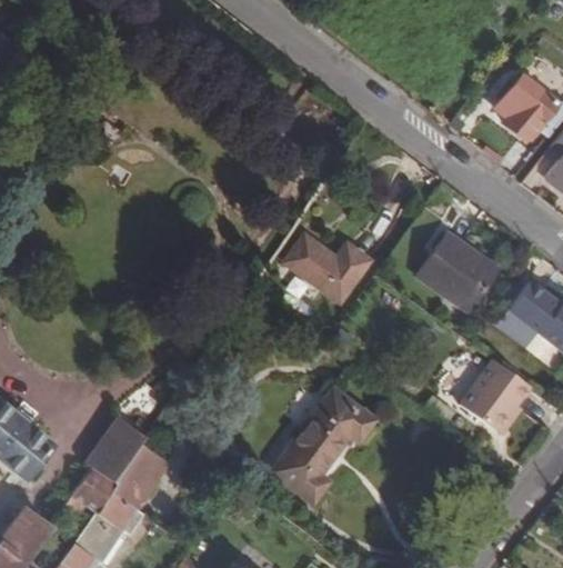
[(0,69),(13,50),(0,41),(0,69)]
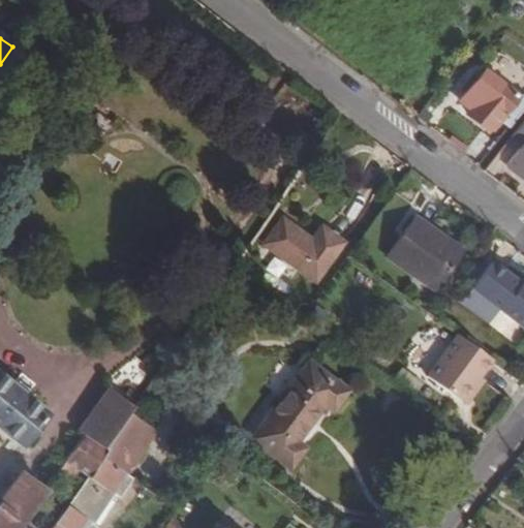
[(523,95),(490,67),(463,99),(472,107),(470,111),(492,129),(501,118),(512,126),(523,111),(523,95)]
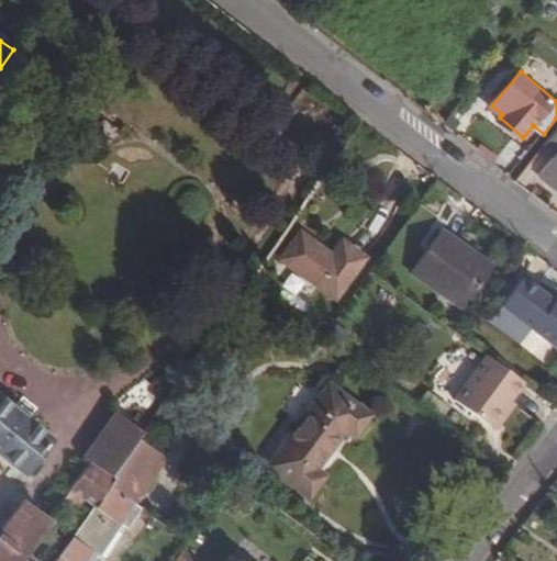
[(556,132),(546,145),(556,153),(542,172),(556,183),(556,132)]
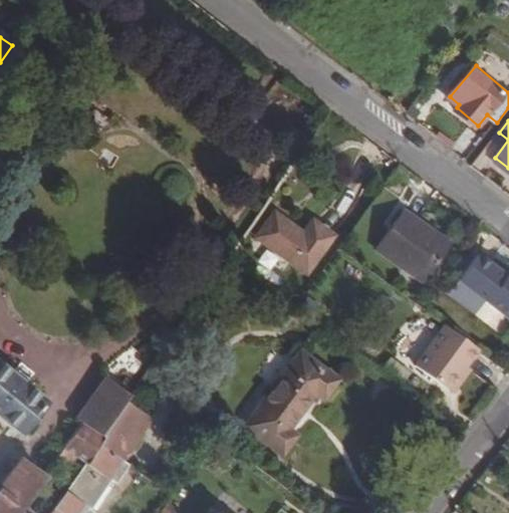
[(445,241),(403,211),(376,247),(420,277),(445,241)]
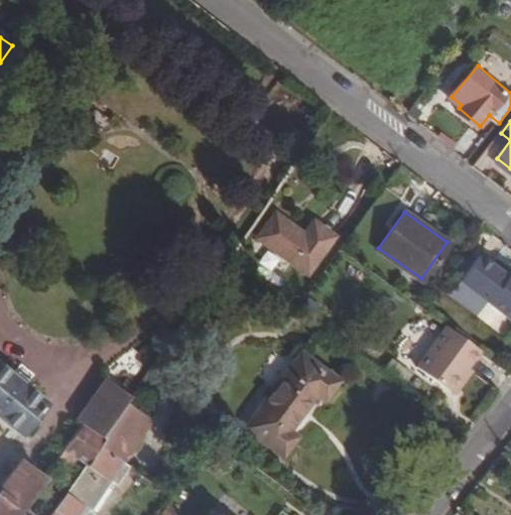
[(302,235),(273,215),(257,240),(305,273),(331,237),(311,223),(302,235)]
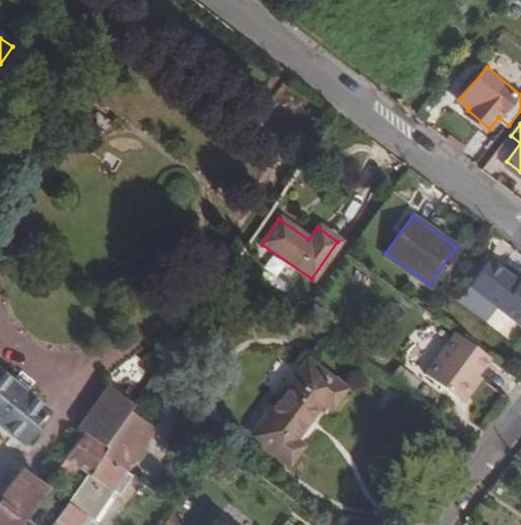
[(488,259),(468,286),(496,306),(520,325),(520,283),(517,280),(488,259)]
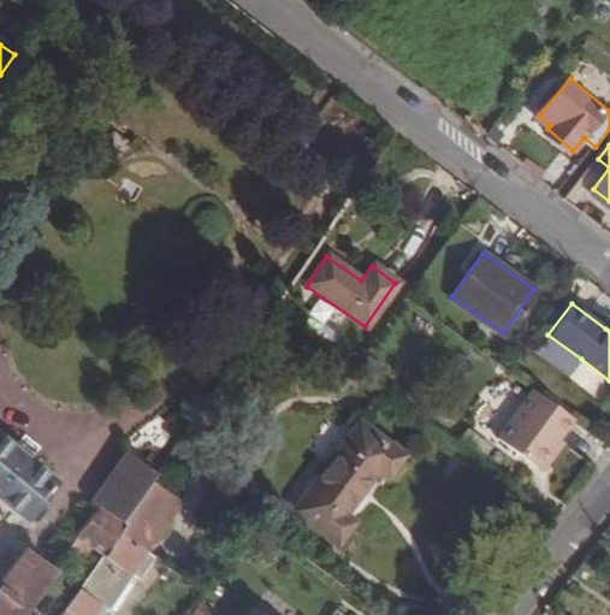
[(581,359),(548,335),(537,352),(569,376),(581,359)]
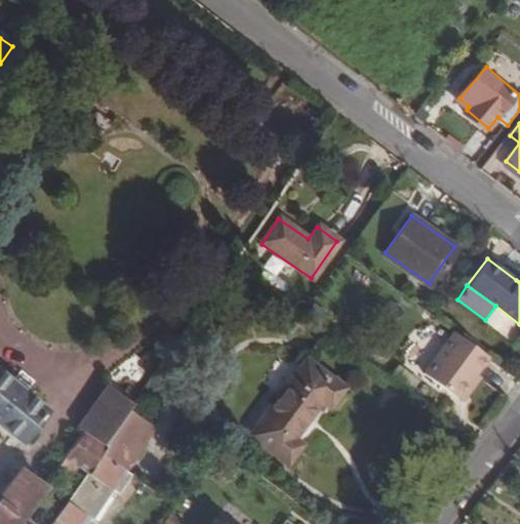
[(492,358),(457,333),(429,375),(463,399),(492,358)]
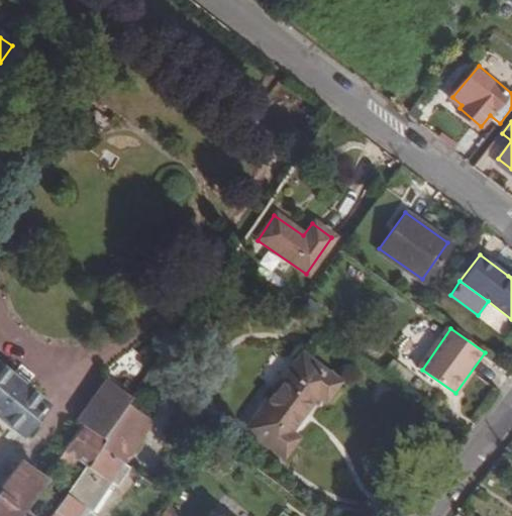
[(175,339),(166,334),(125,389),(134,396),(140,387),(175,339)]
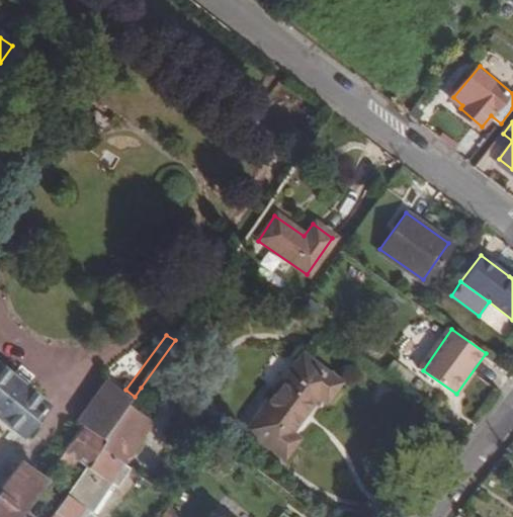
[(339,386),(305,359),(248,432),(284,458),(297,440),(290,434),(319,397),(327,403),(339,386)]
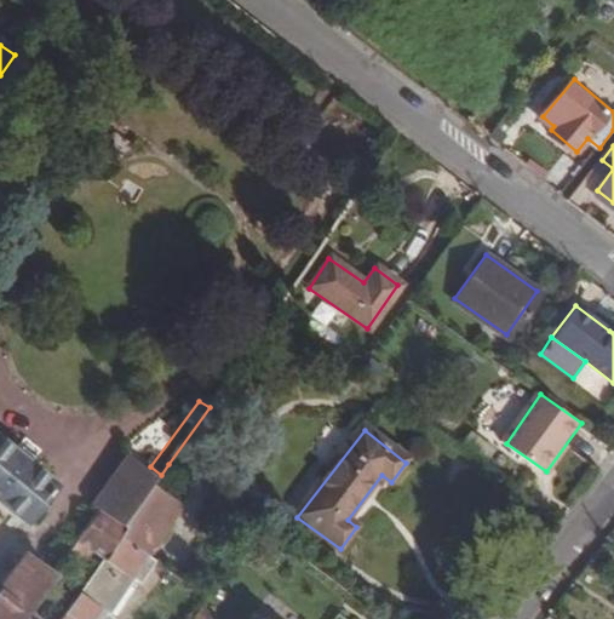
[(13,446),(0,435),(0,497),(24,516),(55,479),(27,457),(36,445),(23,434),(13,446)]
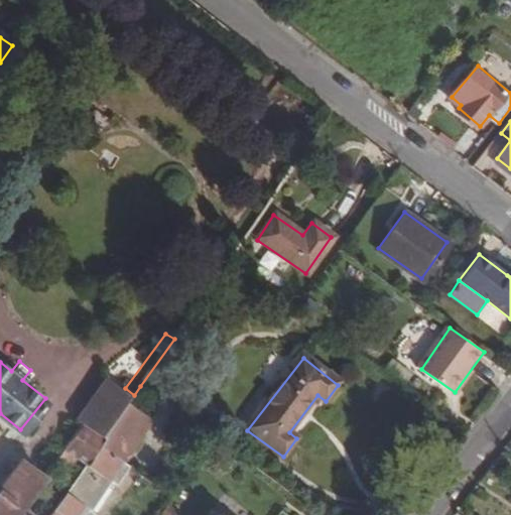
[(125,388),(108,375),(78,415),(85,422),(105,436),(129,401),(134,395),(125,388)]
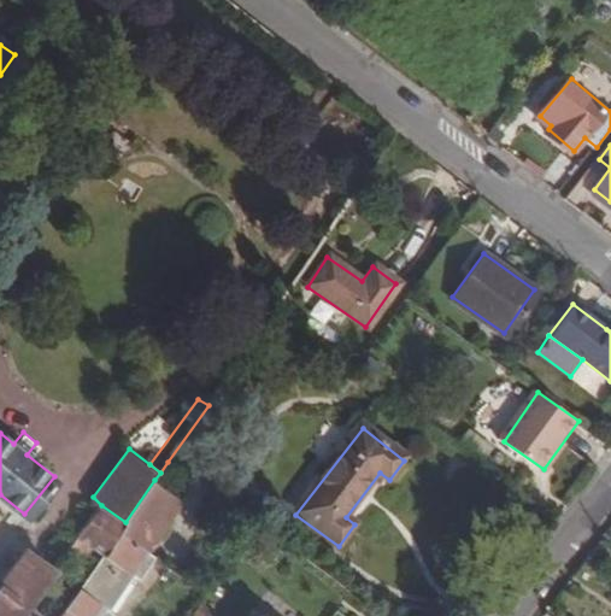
[(187,504),(154,480),(125,522),(123,526),(156,549),(187,504)]
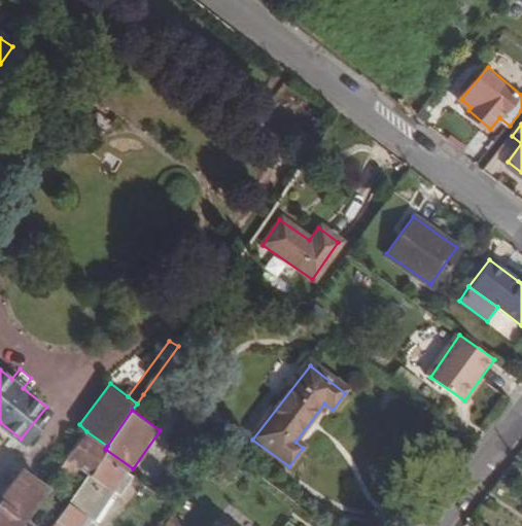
[(107,446),(87,431),(63,463),(73,474),(80,465),(89,471),(99,457),(105,449),(107,446)]
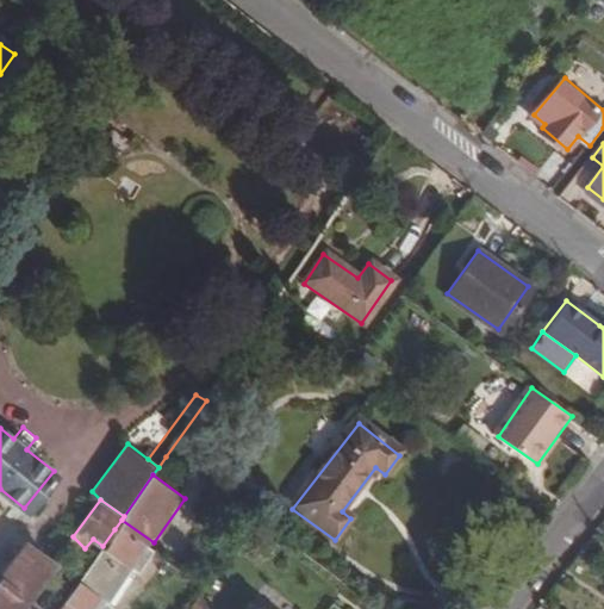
[(154,542),(122,520),(114,529),(154,557),(157,551),(151,546),(154,542)]
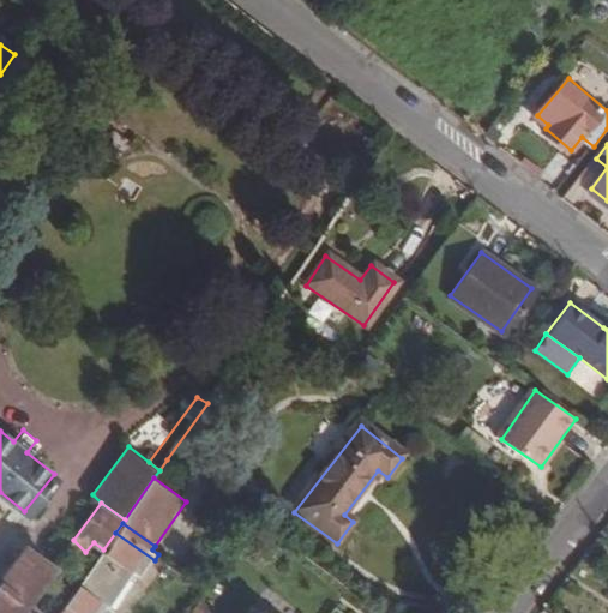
[(155,560),(115,533),(103,550),(65,605),(74,612),(104,612),(109,607),(112,608),(137,574),(143,577),(155,560)]
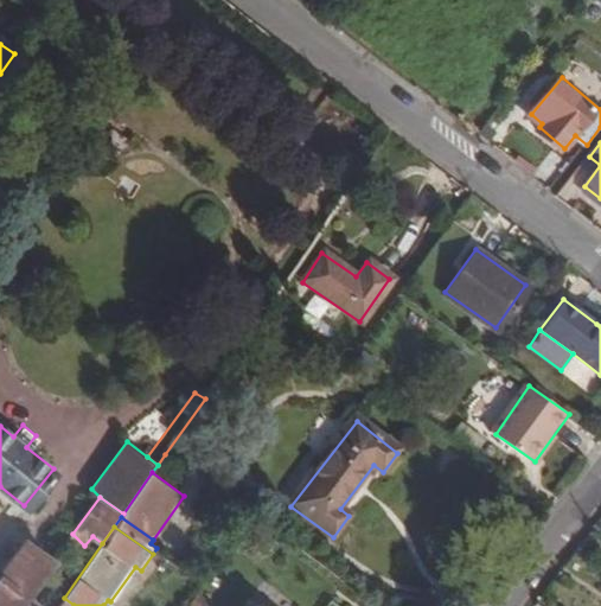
[(24,540),(0,572),(0,605),(16,605),(23,599),(29,594),(52,561),(24,540)]
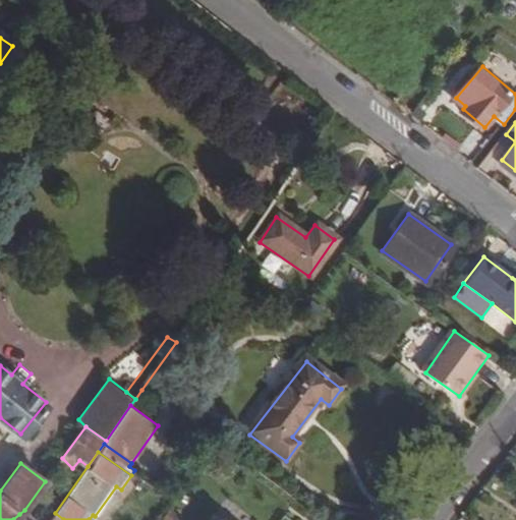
[(32,519),(34,518),(24,510),(19,514),(25,519),(32,519)]
